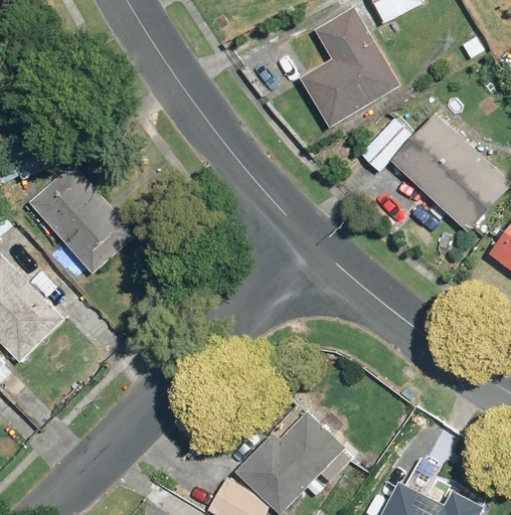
[(424,0),(370,0),(384,24),(426,1),(424,0)]
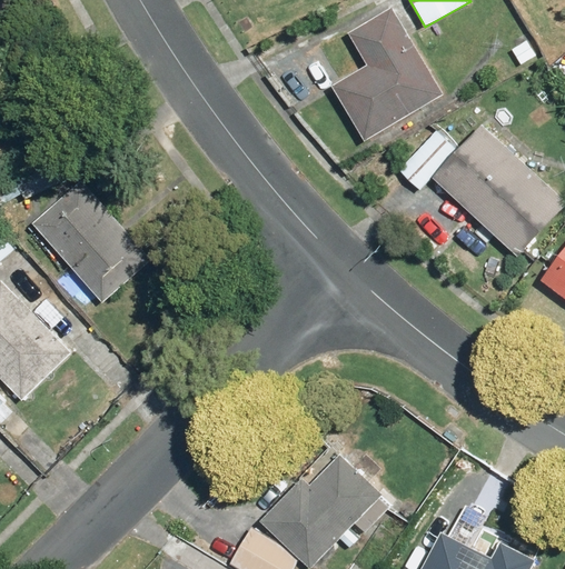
[(442,92),(389,7),(346,33),(365,65),(329,86),(363,141),(442,92)]
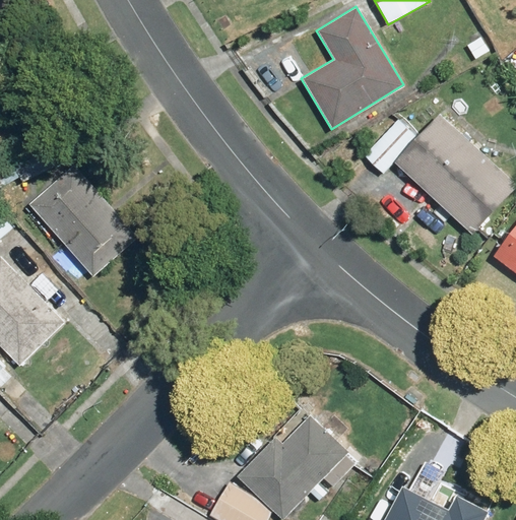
[(439,116),(418,136),(398,117),(362,156),(382,176),(394,163),(470,235),(515,188),(439,116)]
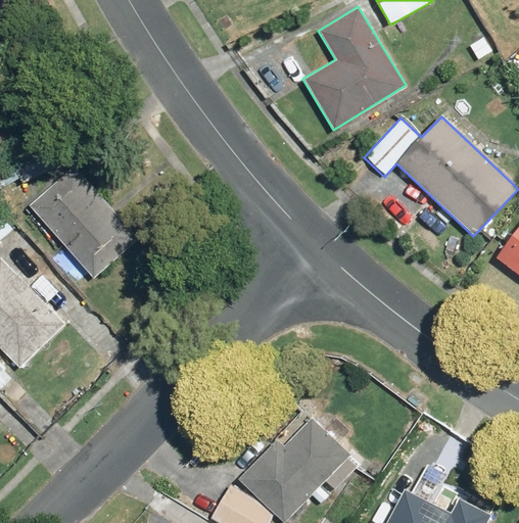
[(21,181),(61,163),(52,142),(11,159),(21,181)]
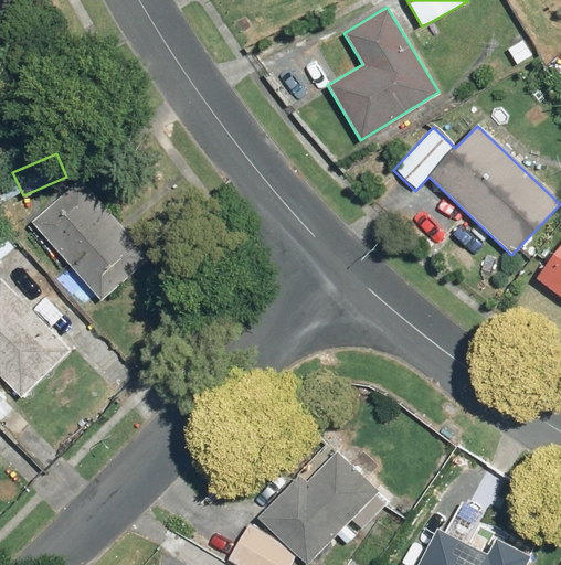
[(80,178),(31,221),(98,297),(147,254),(80,178)]
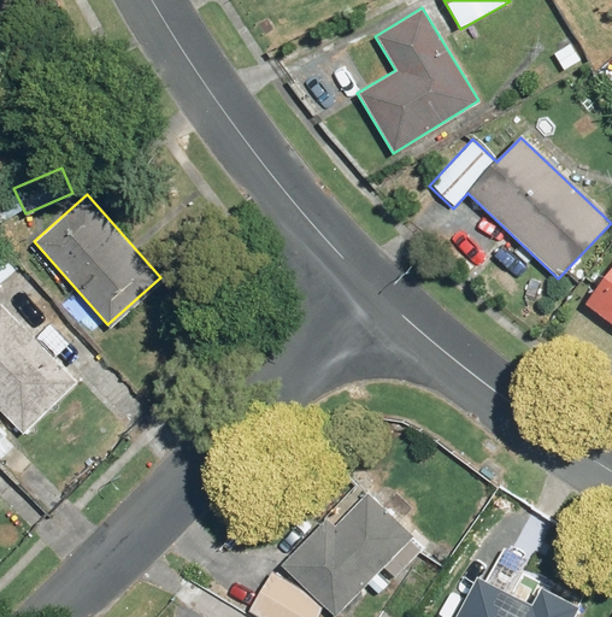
[(0,282),(15,269),(0,253),(0,282)]
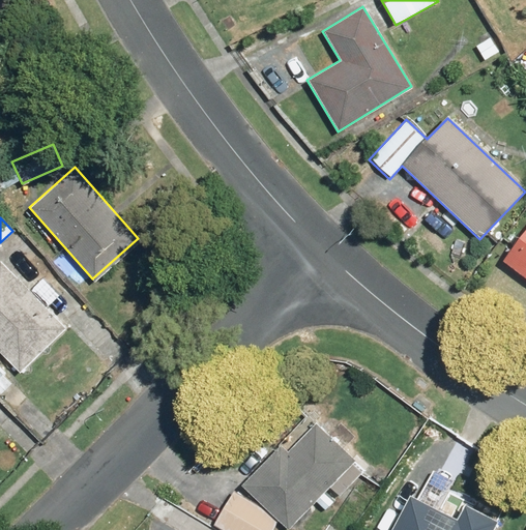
[(525,230),(502,261),(525,278),(525,230)]
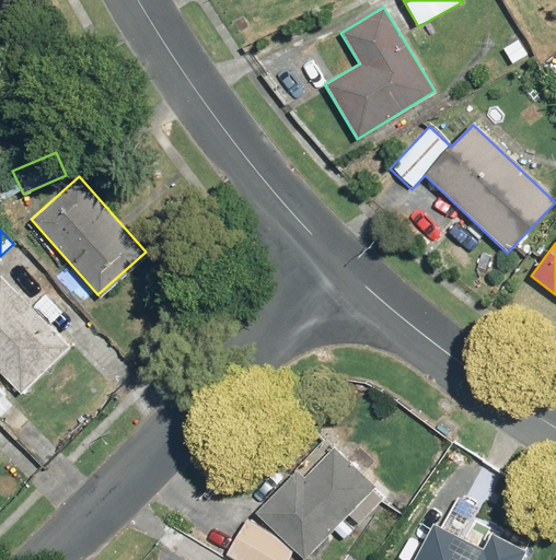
[(16,273),(7,283),(0,276),(0,371),(19,391),(66,343),(27,304),(37,295),(16,273)]
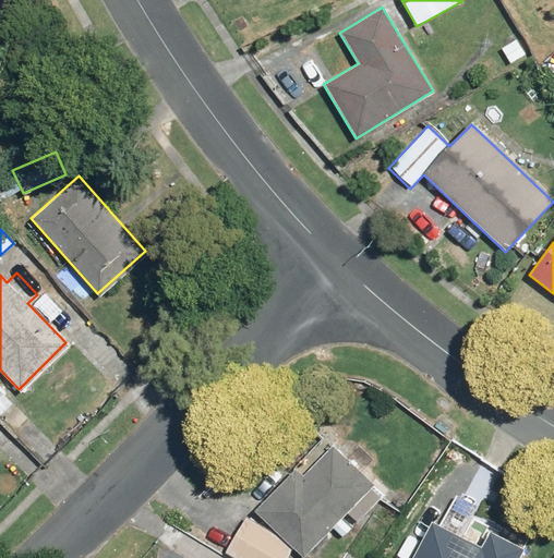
[(0,425),(35,462),(52,446),(0,391),(0,425)]
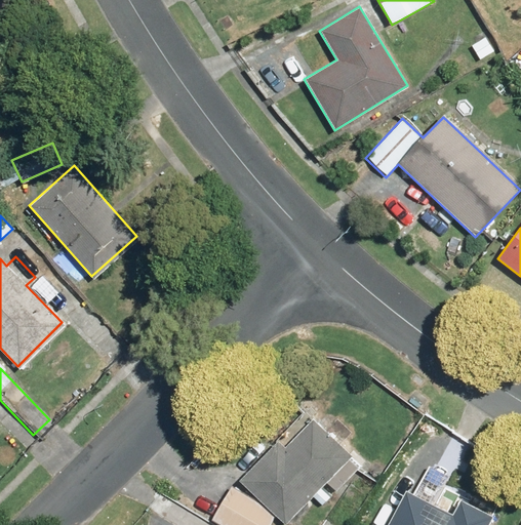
[(237,478),(275,516),(281,523),(326,481),(334,489),(360,465),(315,416),(283,446),(278,440),(242,474),(237,478)]
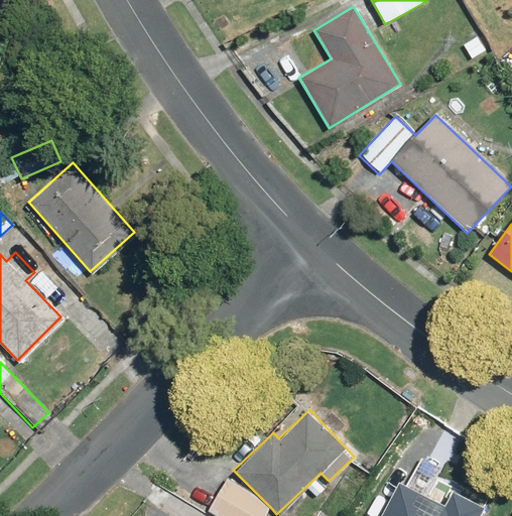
[(263,515),(270,507),(233,470),(225,477),(206,507),(211,510),(210,511),(218,515),(263,515)]
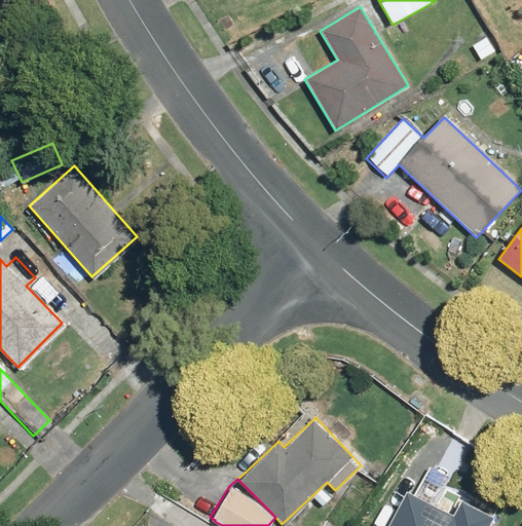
[(486,525),(494,513),(461,495),(451,513),(406,488),(384,525),(486,525)]
